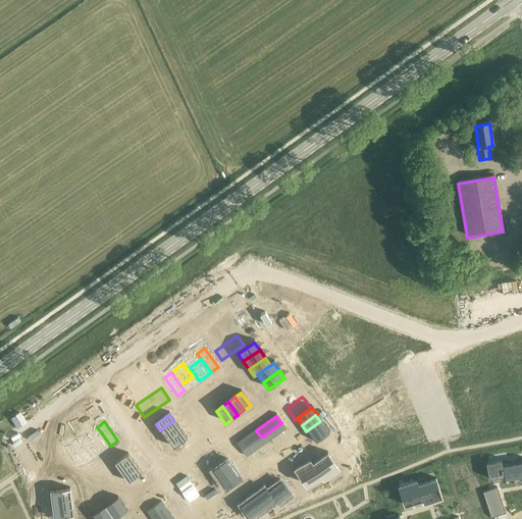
[(173,421),(160,430),(165,436),(178,427),(173,421)]
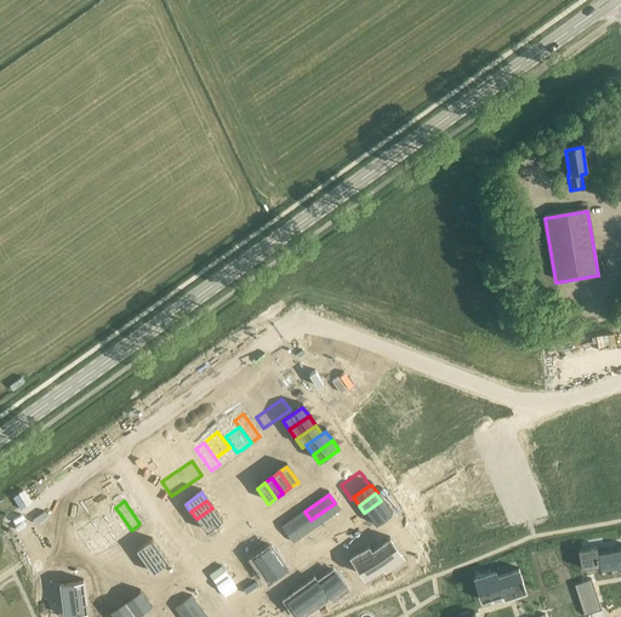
[(381,501),(364,513),(369,520),(386,508),(381,501)]
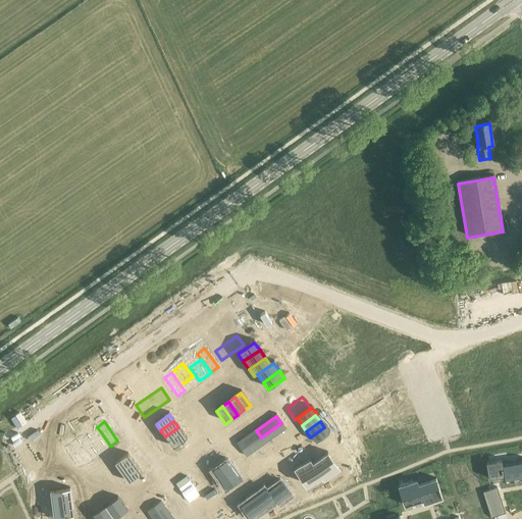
[(281,423),(261,437),(266,445),(284,431),(286,430),(281,423)]
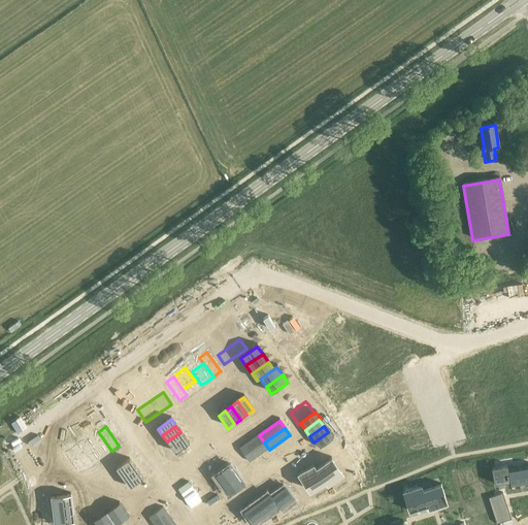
[(328,432),(314,443),(319,449),(334,438),(329,431),(328,432)]
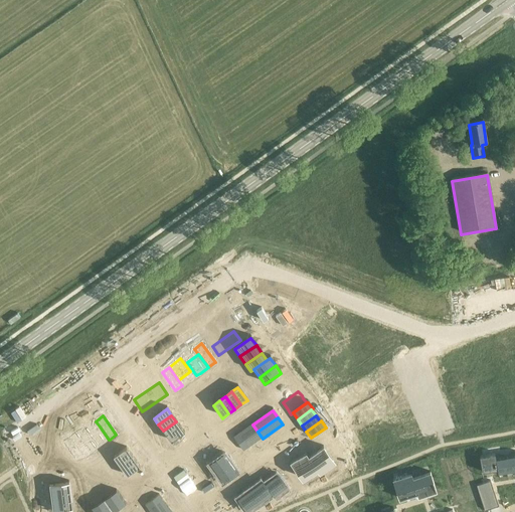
[(176,421),(163,431),(167,437),(180,428),(176,421)]
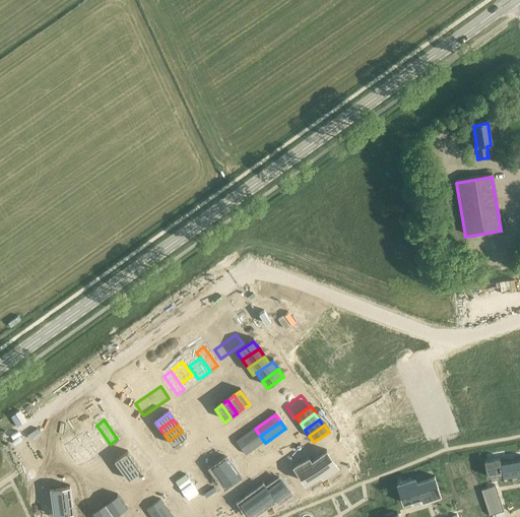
[(255,429),(236,443),(241,450),(260,436),(255,429)]
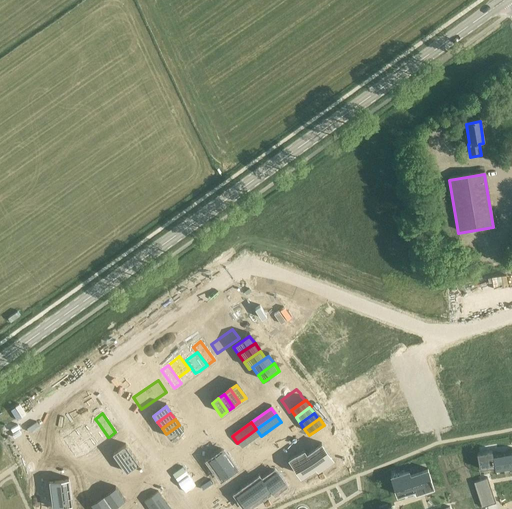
[(99,424),(87,432),(97,445),(108,437),(99,424)]
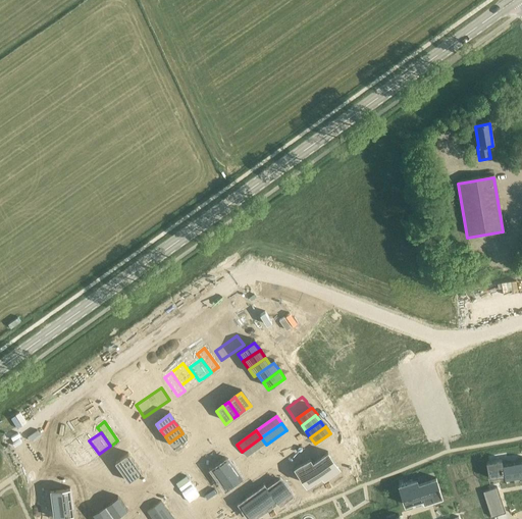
[(183,433),(169,443),(173,449),(187,439),(183,433)]
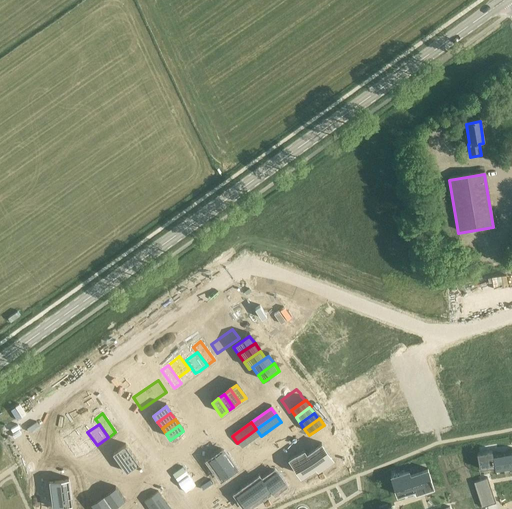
[(81,428),(69,437),(79,450),(85,445),(91,441),(81,428)]
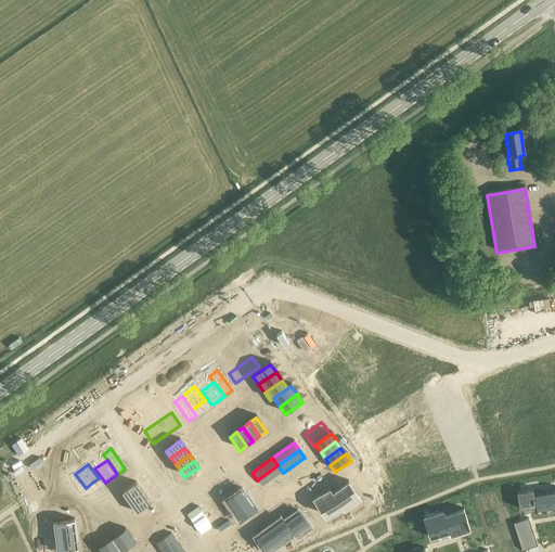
[(278,465),(257,480),(262,488),(265,487),(283,473),(278,465)]
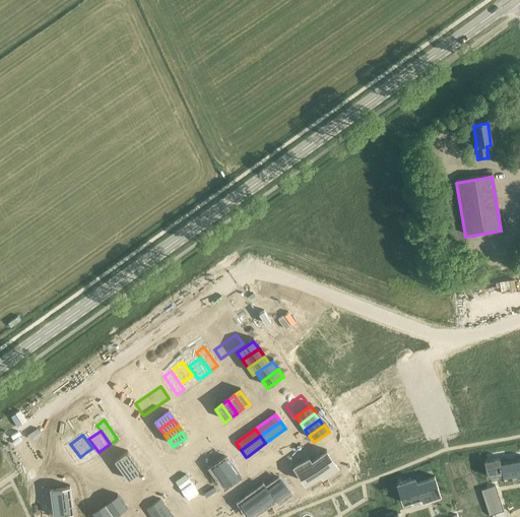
[(70,444),(63,449),(77,468),(84,462),(80,457),(70,444)]
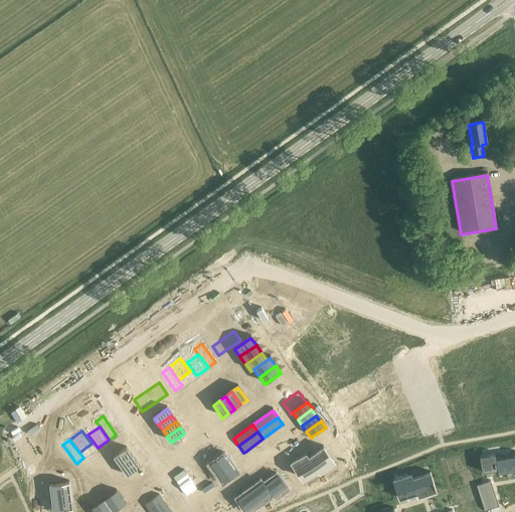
[(324,448),(316,454),(327,470),(335,464),(324,448)]
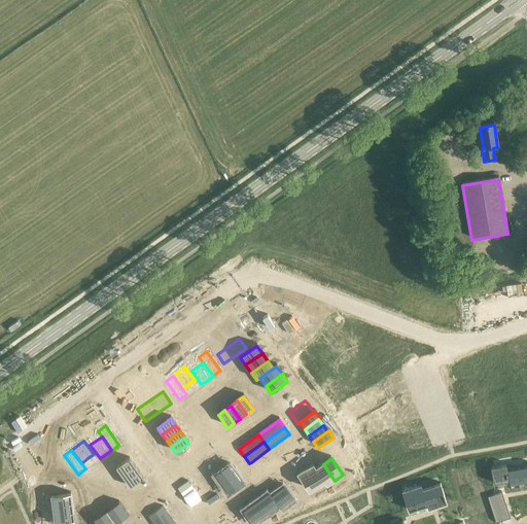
[(130,459),(115,469),(120,476),(134,466),(130,459)]
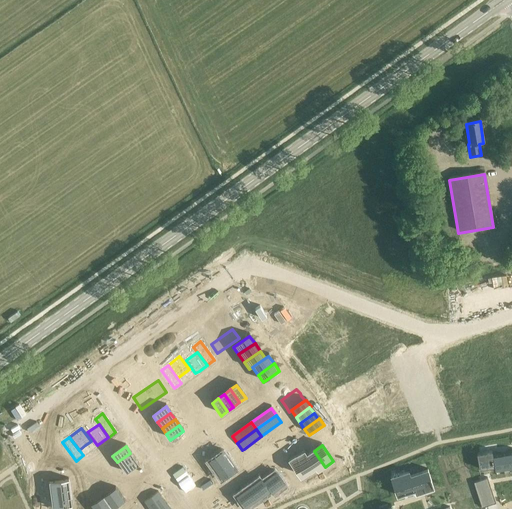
[(306,456),(316,469),(315,469),(318,472),(325,467),(314,451),(306,456)]
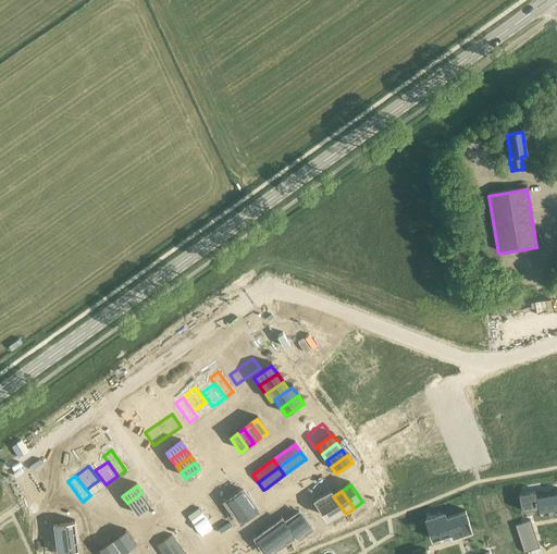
[(242,492),(226,503),(231,511),(246,500),(247,500),(242,492)]
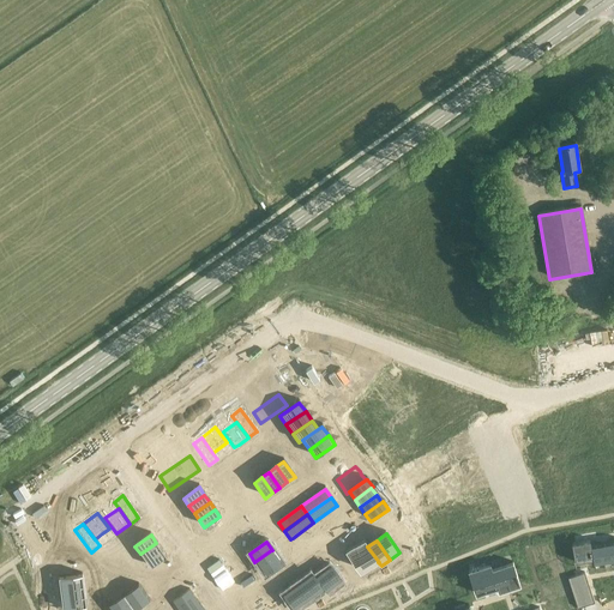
[(156,543),(140,554),(146,561),(162,550),(156,543)]
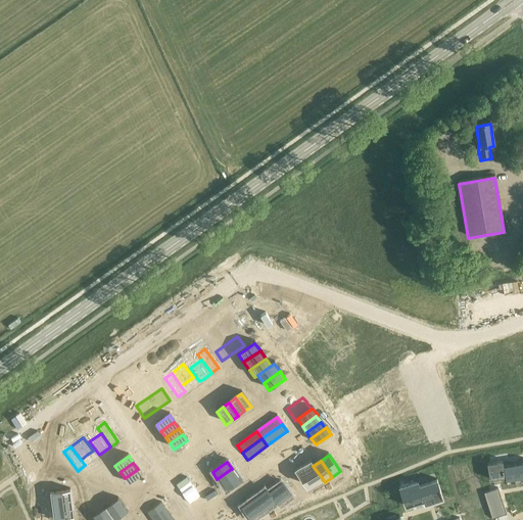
[(311,463),(303,468),(315,484),(322,479),(323,479),(313,466),(311,463)]
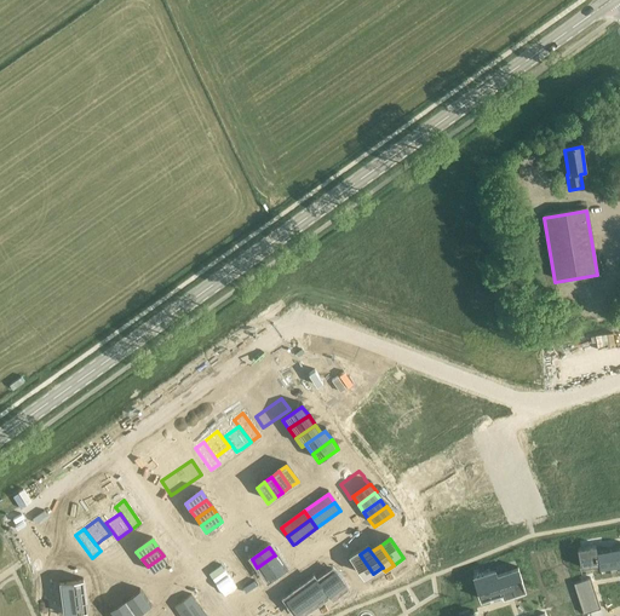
[(596,548),(586,550),(590,569),(598,566),(600,566),(596,552),(597,552),(596,548)]
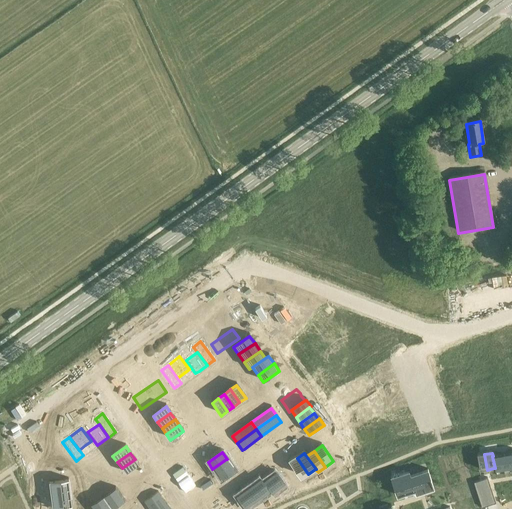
[(484,454),(477,455),(479,471),(487,470),(484,454)]
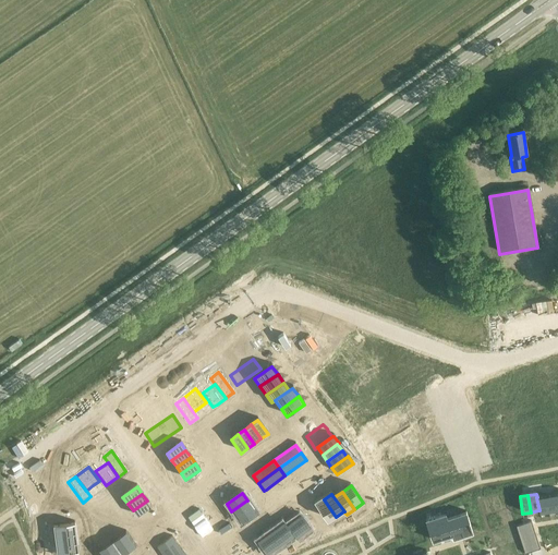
[(537,497),(536,497),(540,510),(538,510),(540,517),(542,516),(548,515),(545,497),(546,497),(545,496),(537,497)]
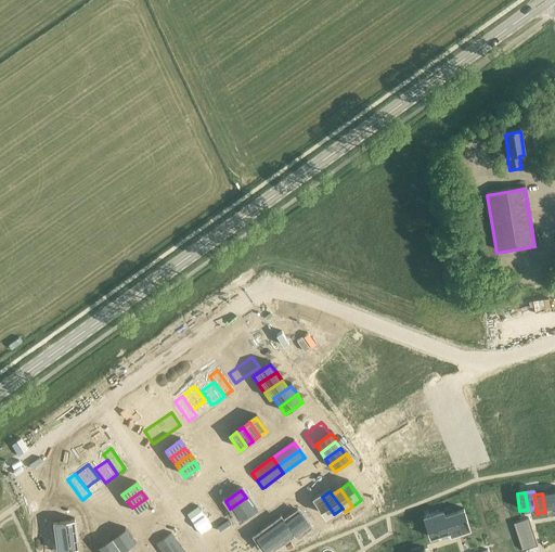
[(543,495),(542,495),(545,512),(553,511),(551,493),(543,495)]
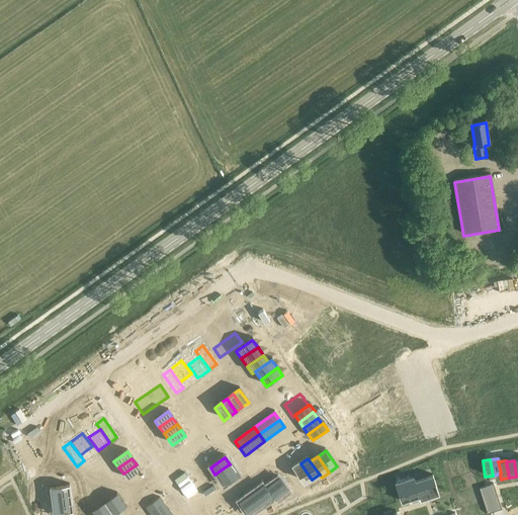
[(300,463),(292,469),(304,486),(312,480),(300,463)]
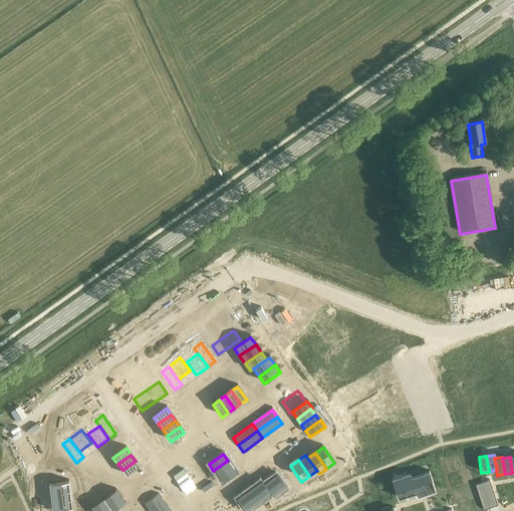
[(136,461),(122,470),(126,477),(140,467),(136,461)]
